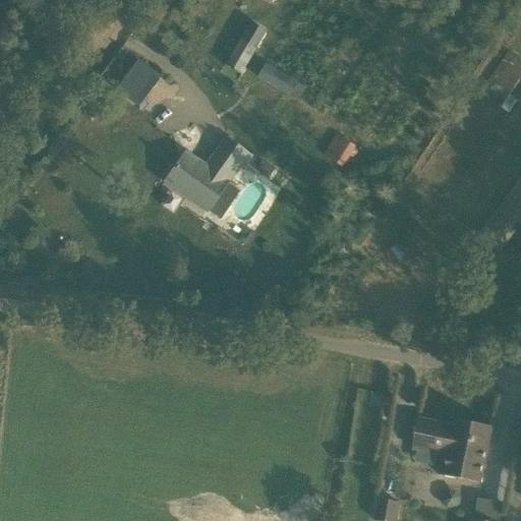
[(266,34),(248,23),(223,70),(240,79),(262,42),(266,34)]
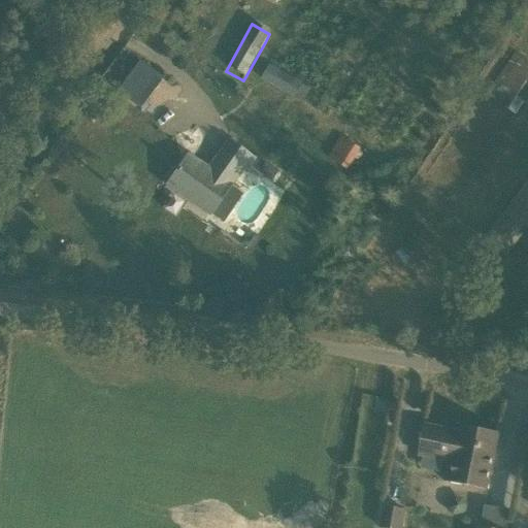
[(518,95),(527,80),(527,59),(518,52),(487,92),(517,114),(527,101),(518,95)]
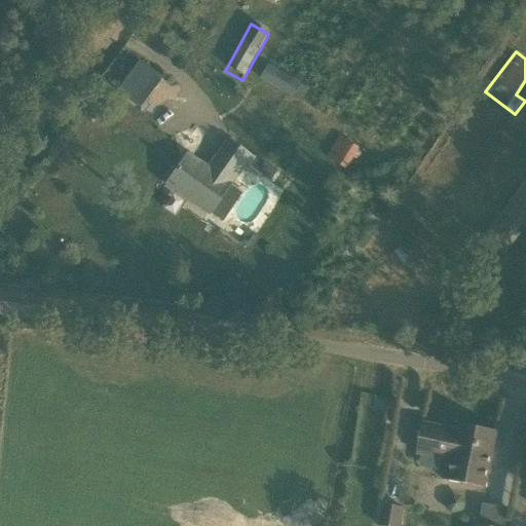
[(267,64),(260,78),(291,96),(299,81),(267,64)]
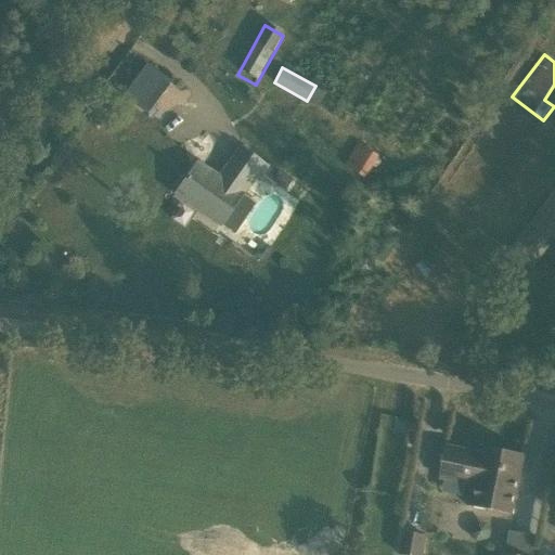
[(359,142),(345,164),(365,177),(378,155),(359,142)]
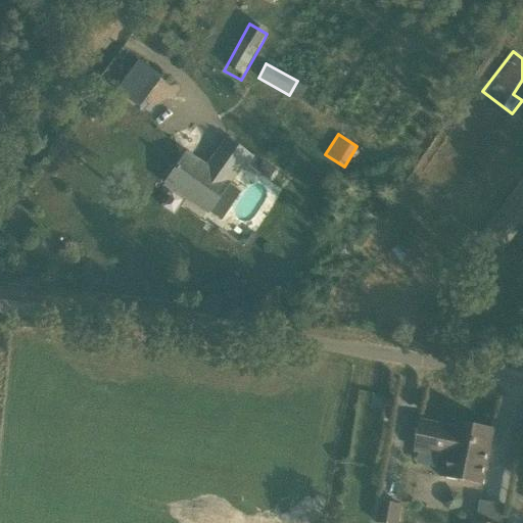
[(165,183),(208,212),(221,221),(240,192),(228,184),(238,168),(241,170),(250,157),(226,140),(206,169),(186,154),(165,183)]
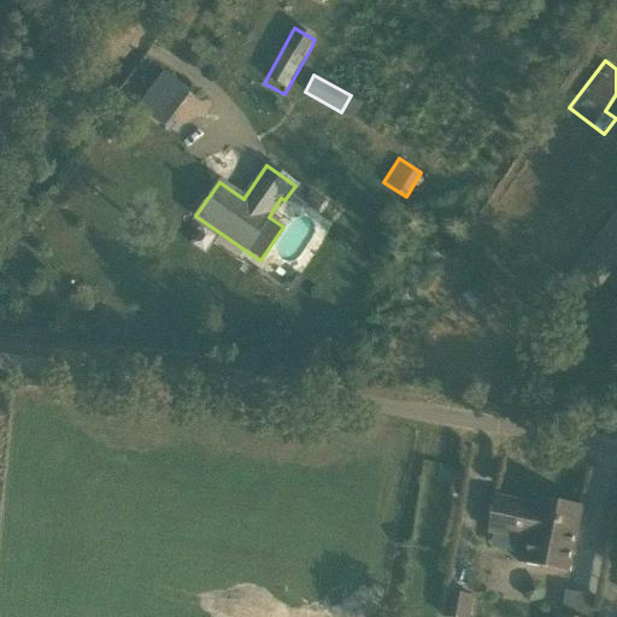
[(489,532),(526,539),(521,563),(568,573),(581,506),(540,498),(539,506),(495,498),(489,532)]
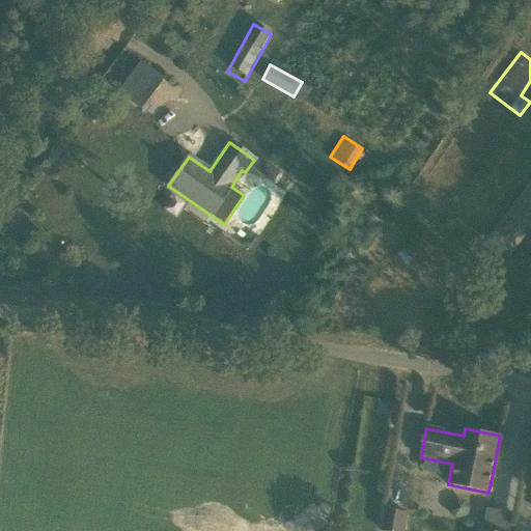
[(485,527),(506,530),(511,530),(515,512),(490,507),(485,527)]
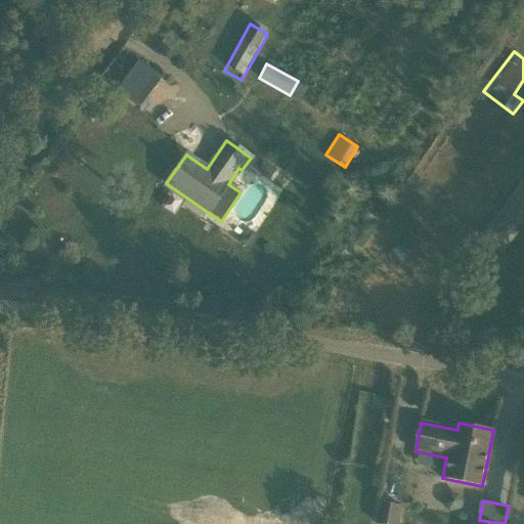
[(383,503),(382,508),(378,523),(397,523),(401,506),(383,503)]
